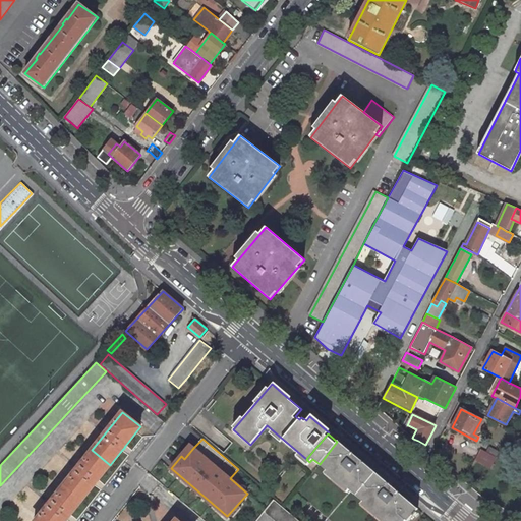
[(379,475),(338,441),(337,442),(320,464),(359,498),(379,475)]
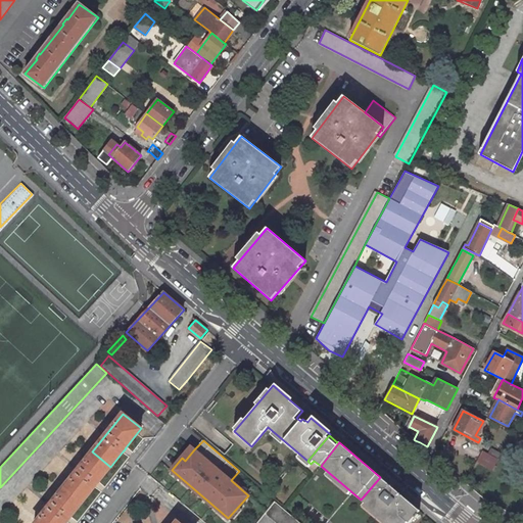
[(191,447),(182,458),(185,461),(194,449),(191,447)]
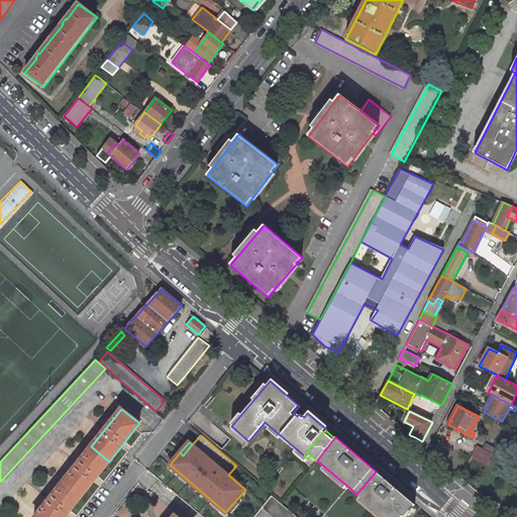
[(470,457),(486,464),(491,453),(475,445),(470,457)]
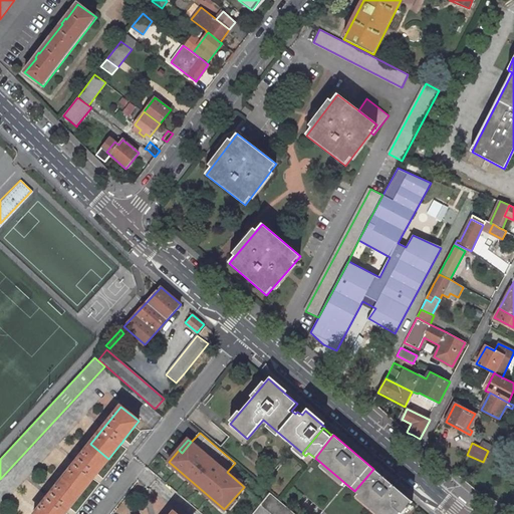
[(108,459),(90,444),(63,478),(81,493),(93,478),(94,476),(96,474),(108,459)]
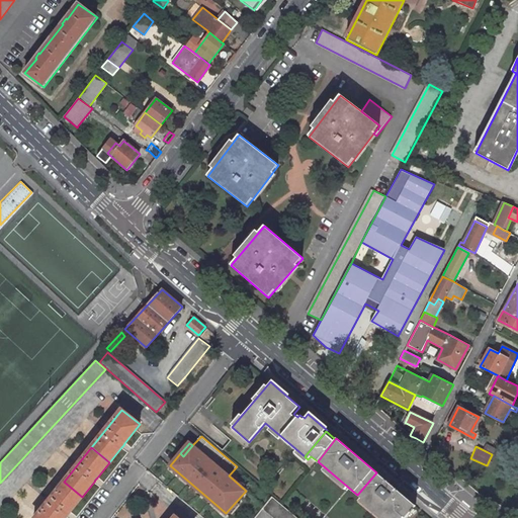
[(405,517),(416,506),(376,472),(357,495),(379,513),(383,517),(405,517)]
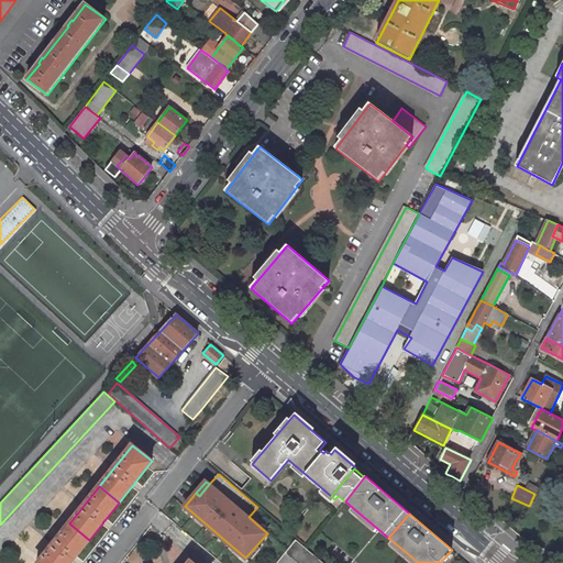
[(89,540),(69,523),(37,562),(69,562),(73,561),(74,559),(76,556),(89,540)]
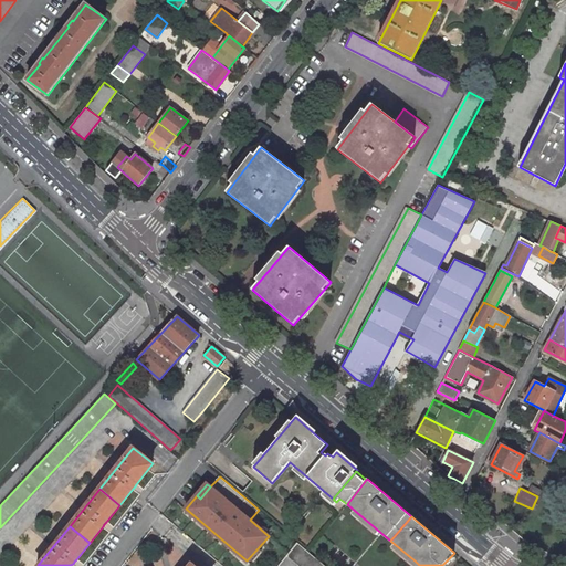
[(325,565),(308,552),(297,543),(286,555),(299,565),(325,565)]
